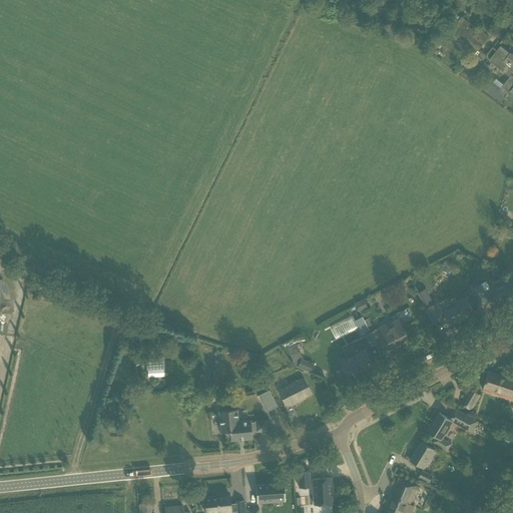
[(376,13),(391,17),(394,5),(379,2),(376,13)]
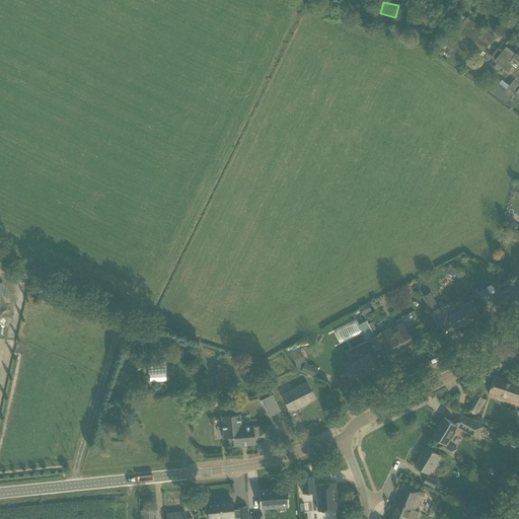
[(461,25),(454,35),(461,41),(463,38),(471,44),(472,45),(469,49),(474,53),(478,49),(483,53),(484,52),(489,46),(495,38),(485,29),(482,33),(472,26),(474,23),(467,18),(461,25)]
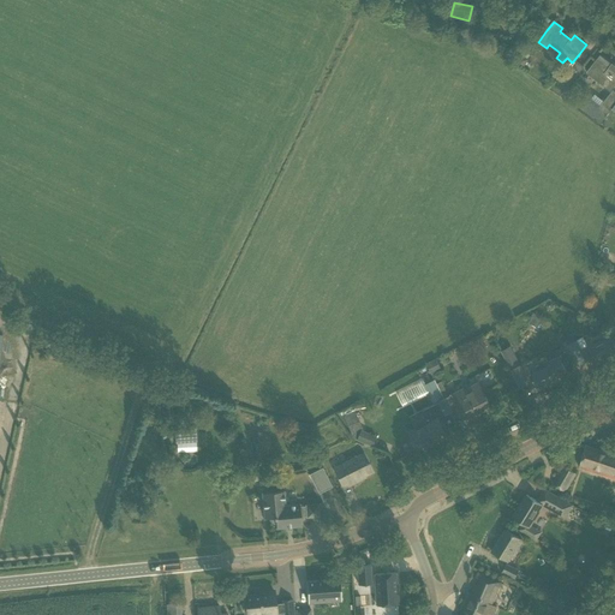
[(521,55),(517,63),(524,67),(529,60),(521,55)]
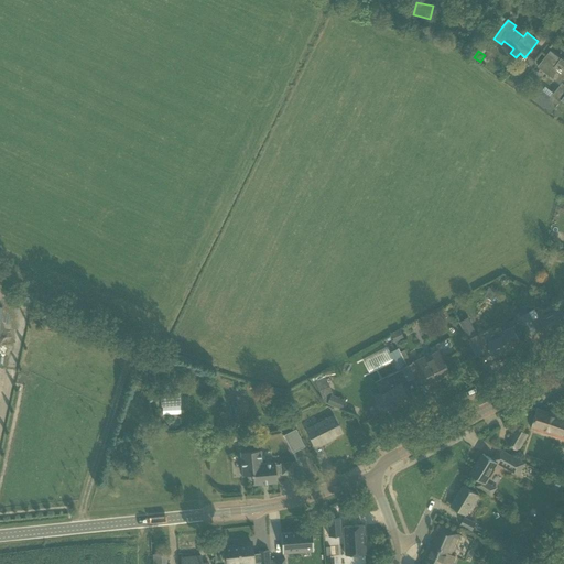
[(539,67),(560,84),(563,77),(563,61),(561,60),(551,52),(541,64),(539,67)]
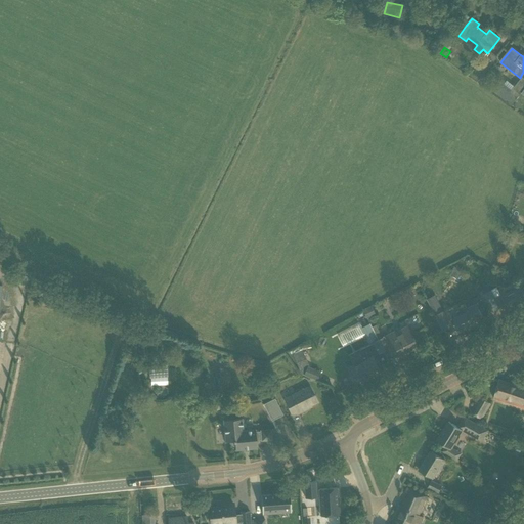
[(503,50),(496,58),(499,61),(506,52),(503,50)]
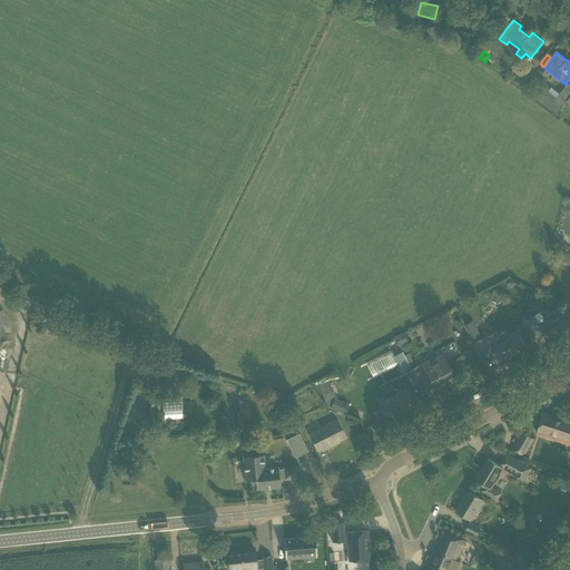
[(517,78),(523,84),(540,62),(533,57),(517,78)]
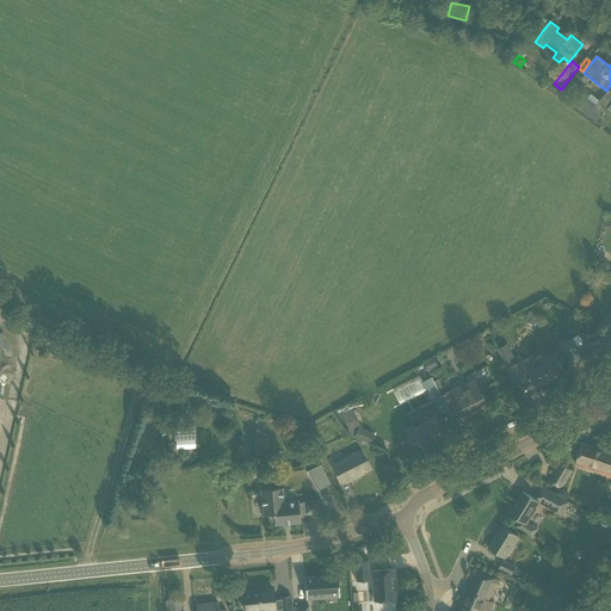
[(584,103),(578,110),(596,123),(599,118),(603,113),(610,103),(610,93),(608,91),(597,105),(587,98),(584,103)]
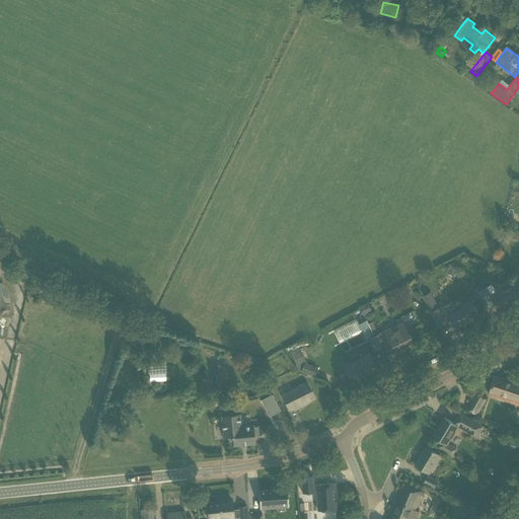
[(450,264),(446,273),(454,277),(458,268),(450,264)]
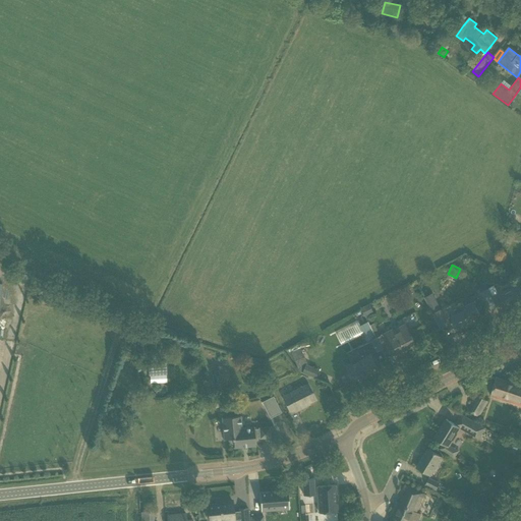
[(488,288),(480,292),(484,300),(489,309),(497,306),(500,311),(513,305),(512,303),(520,298),(520,290),(519,288),(518,284),(493,297),(488,288)]
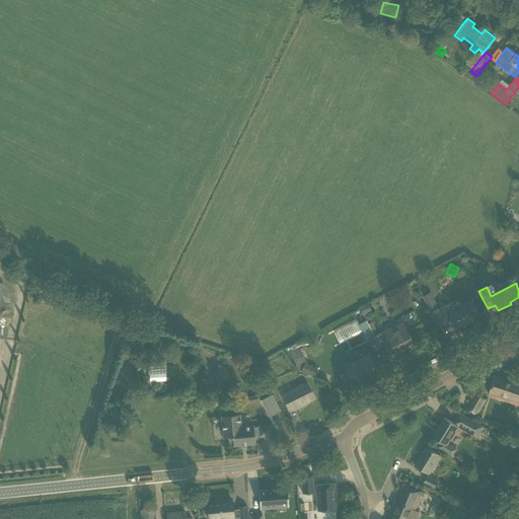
[(429,307),(436,303),(434,300),(433,298),(426,302),(429,307)]
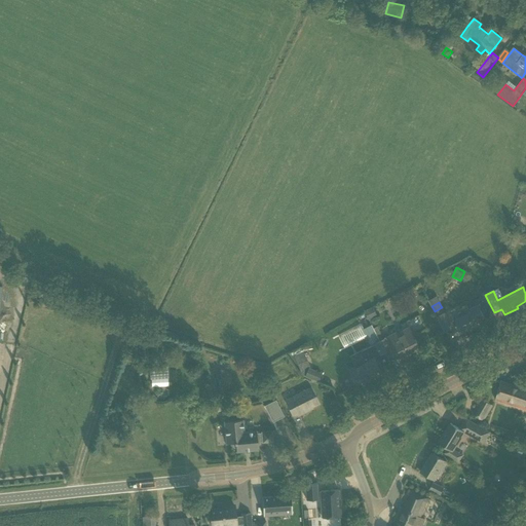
[(455,321),(461,333),(477,326),(476,324),(486,318),(481,310),(479,311),(477,306),(468,310),(467,306),(459,310),(462,316),(455,321)]
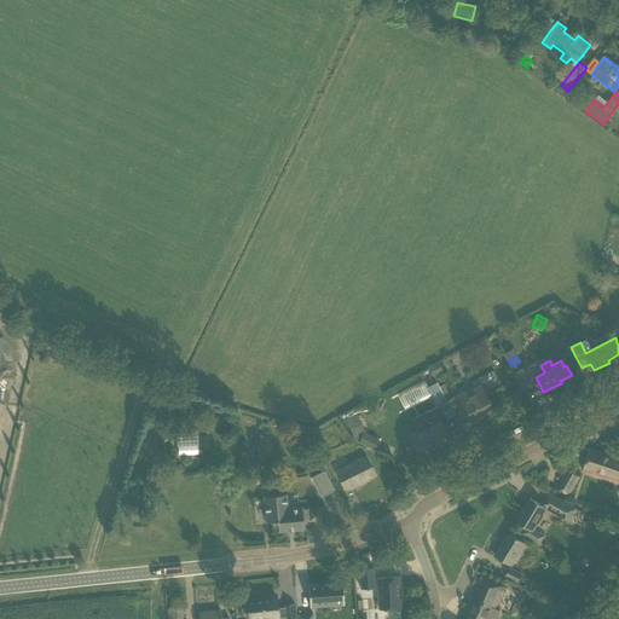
[(439,362),(429,365),(434,376),(444,371),(439,362)]
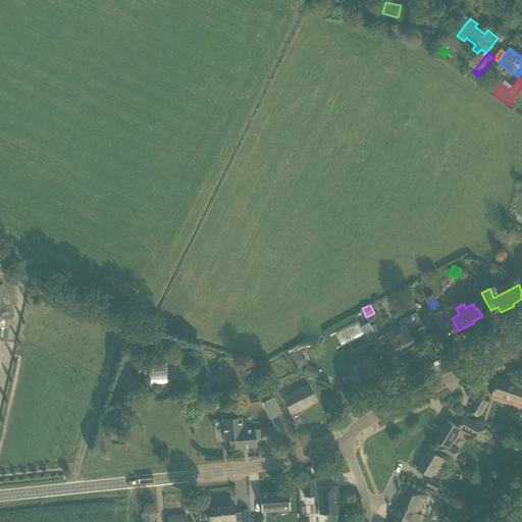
[(434,314),(442,329),(451,324),(442,310),(434,314)]
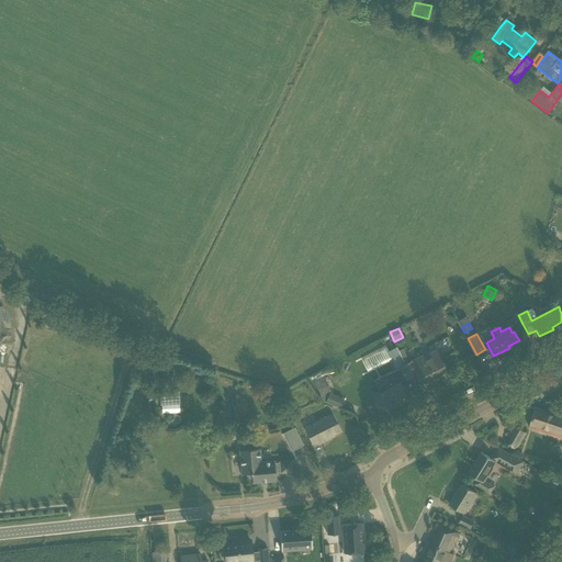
[(411,362),(405,364),(412,377),(418,373),(424,382),(429,380),(430,383),(437,380),(436,378),(448,372),(444,362),(437,350),(425,357),(424,356),(413,361),(411,362)]
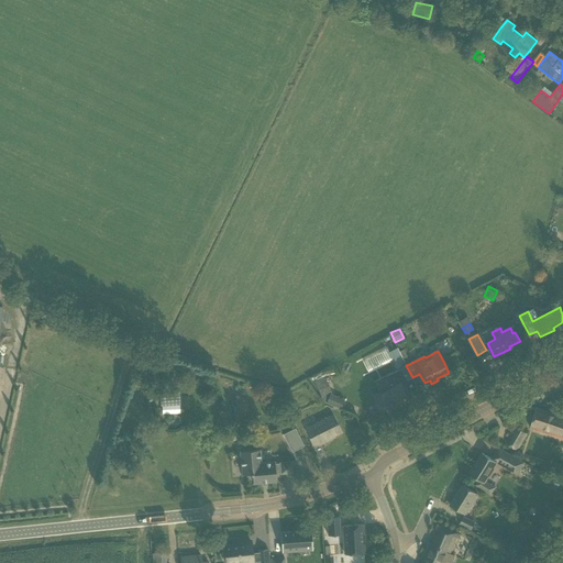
[(143,353),(136,374),(148,377),(154,356),(143,353)]
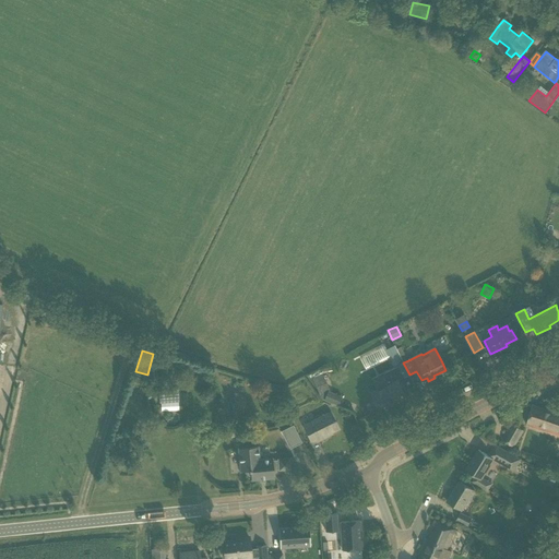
[(378,390),(371,393),(375,399),(380,409),(405,396),(403,392),(415,387),(409,375),(403,363),(396,366),(395,367),(396,368),(383,373),(372,379),(378,390)]
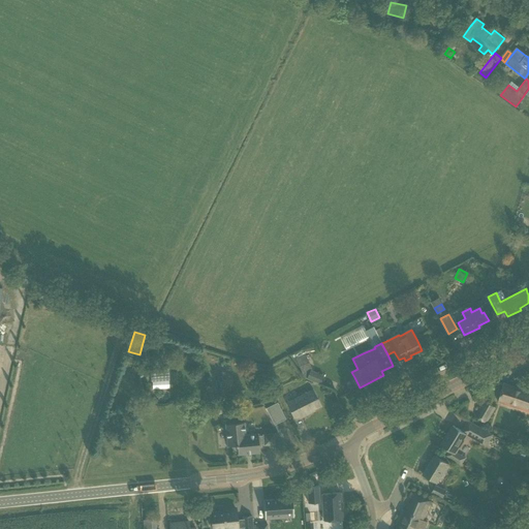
[(305,378),(320,384),(323,375),(313,371),(304,352),(296,356),(305,378)]
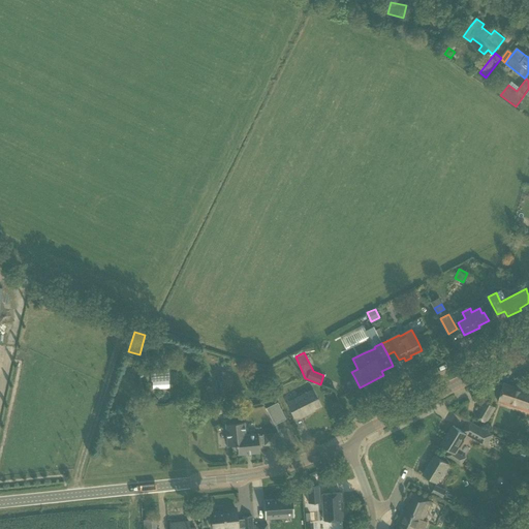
[(168,368),(150,369),(151,381),(169,380),(168,368)]
